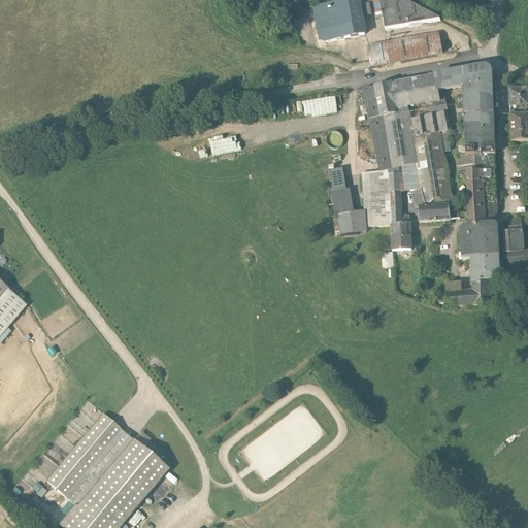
[(364,35),(358,0),(354,0),(319,6),(326,42),(364,35)]
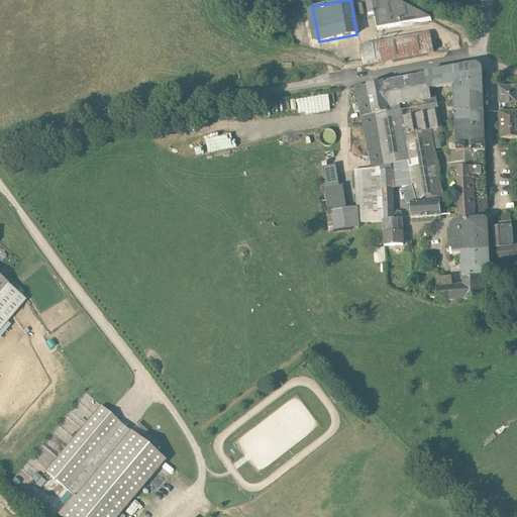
[(394,0),(371,0),(377,30),(430,20),(394,0)]
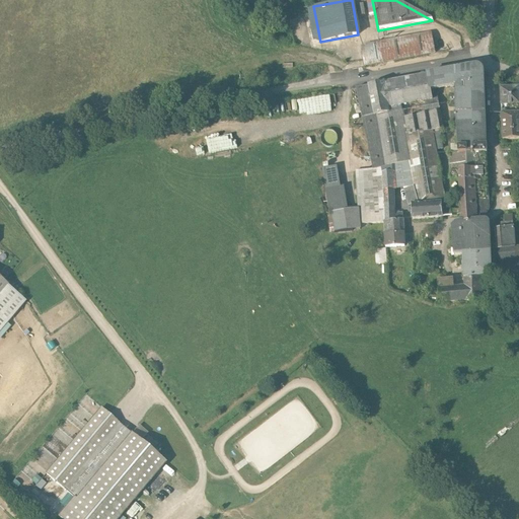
[(443,73),(446,87),(455,86),(457,113),(451,113),(452,125),(458,125),(459,152),(486,152),(487,152),(487,145),(486,145),(483,73),(475,68),(443,73)]
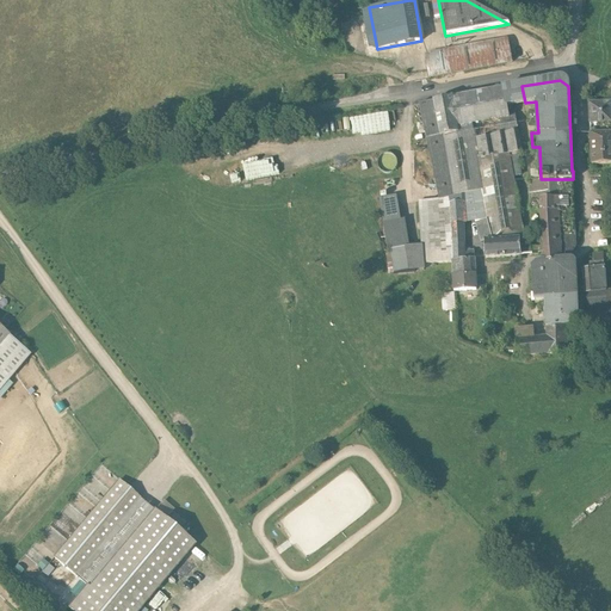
[(522,86),(508,88),(511,105),(513,105),(525,103),(522,86)]
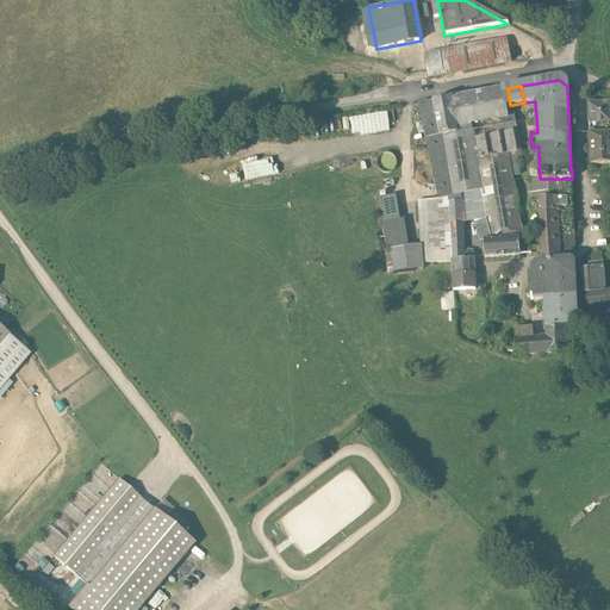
[(514,116),(512,105),(510,105),(508,88),(433,100),(417,104),(430,166),(434,182),(436,200),(418,201),(421,246),(422,260),(452,257),(465,256),(465,249),(461,222),(485,219),(489,238),(518,237),(523,232),(512,174),(520,173),(516,153),(521,151),(515,114),(514,116)]
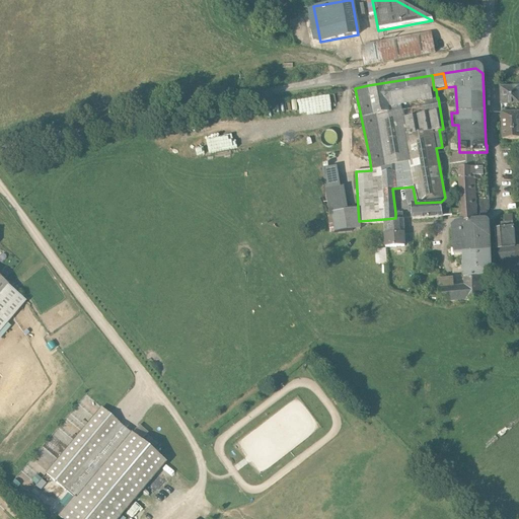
[(518,89),(518,88),(501,89),(501,105),(518,104),(518,89)]
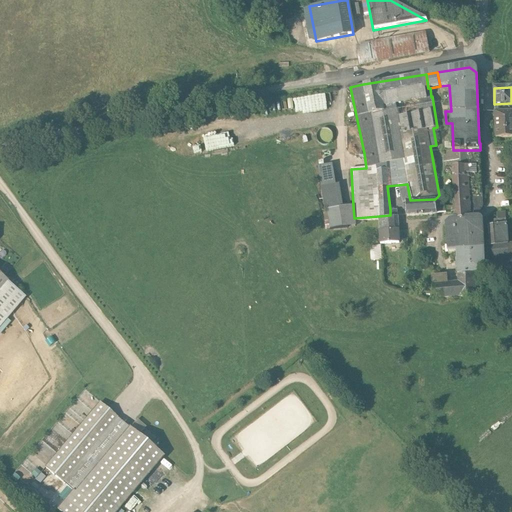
[(325,93),(316,94),(317,105),(325,105),(325,93)]
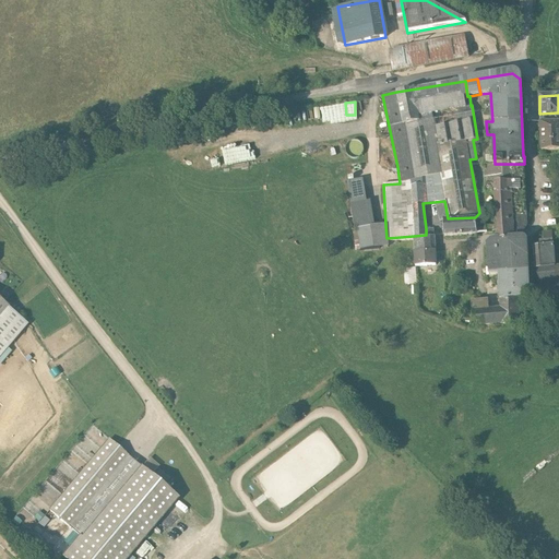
[(558,123),(540,125),(542,152),(558,151),(558,123)]
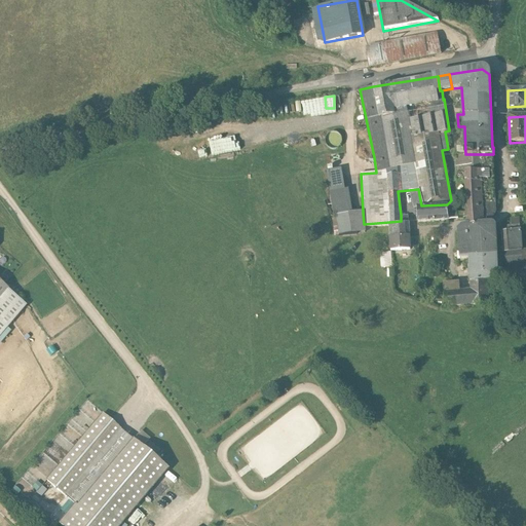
[(198,157),(245,148),(242,134),(196,143),(198,157)]
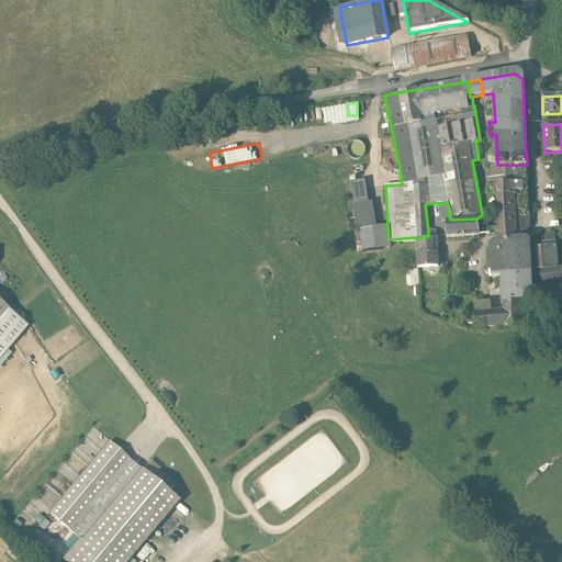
[(499,236),(499,238),(517,238),(517,235),(517,231),(525,229),(527,228),(529,225),(526,165),(497,165),(489,166),(489,169),(486,169),(485,173),(486,177),(486,184),(489,184),(489,192),(497,192),(499,236)]
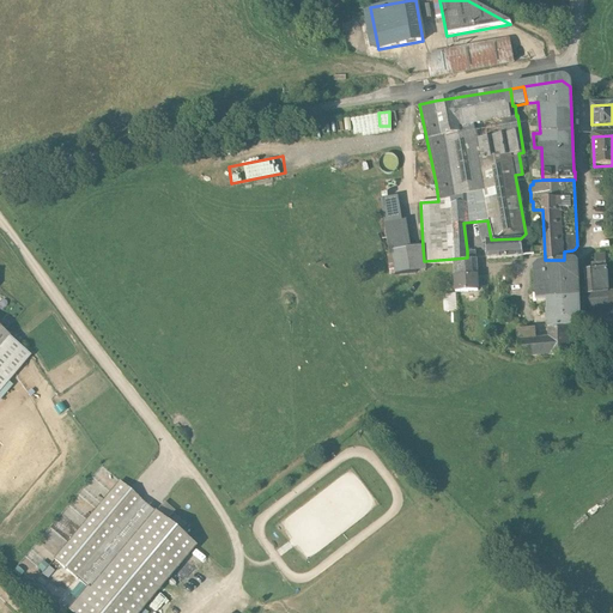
[(393,273),(425,271),(424,261),(423,247),(411,247),(406,219),(401,220),(396,196),(378,199),(387,249),(390,249),(393,273)]
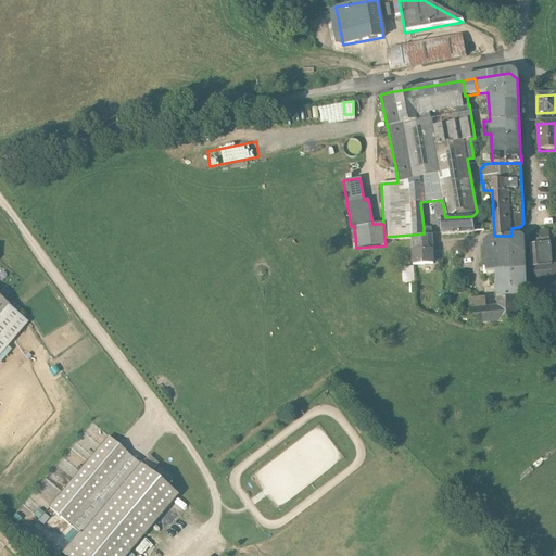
[(445,217),(440,218),(441,232),(475,231),(472,216),(445,217)]
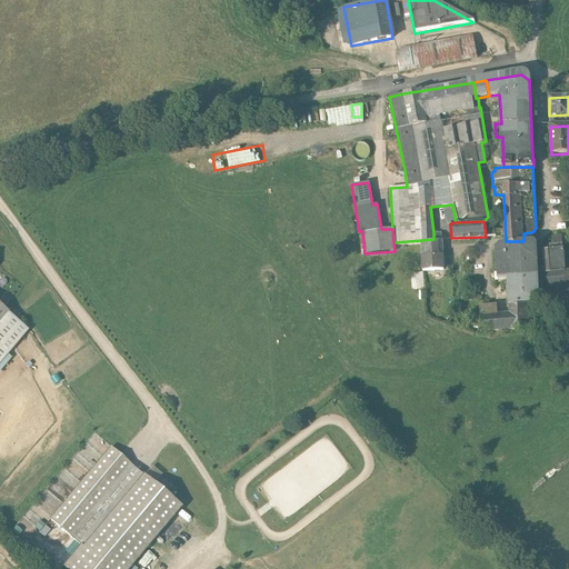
[(443,267),(441,232),(433,232),(433,239),(421,240),(422,268),(443,267)]
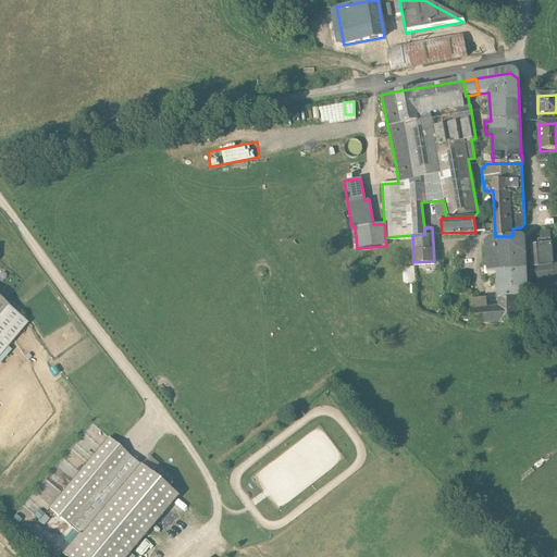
[(515,295),(515,298),(522,297),(522,294),(528,294),(524,239),(523,237),(521,235),(512,236),(495,236),(490,237),(485,243),(487,272),(496,272),(497,295),(498,296),(515,295)]
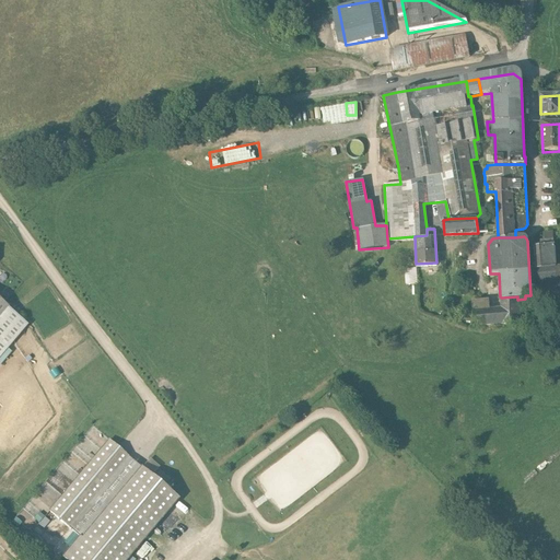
[(537,267),(556,266),(556,265),(553,238),(544,238),(540,240),(540,244),(535,245),(537,267)]
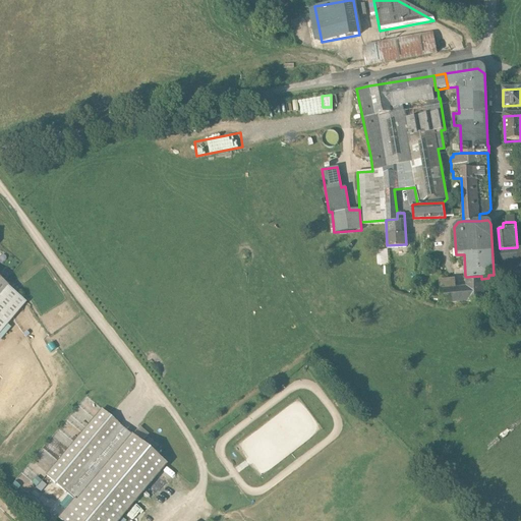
[(517,247),(500,248),(500,258),(520,256),(520,245),(517,246),(517,247)]
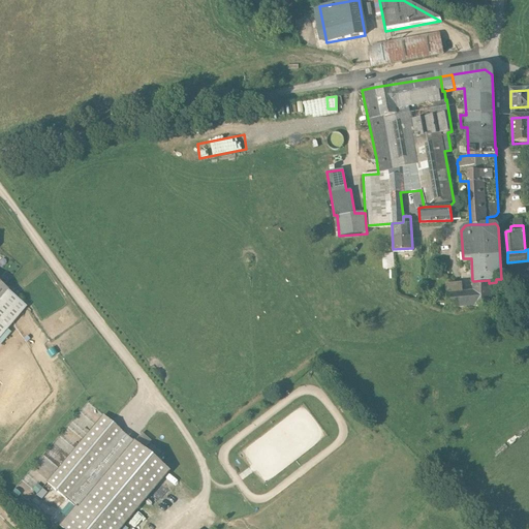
[(528,260),(507,262),(508,274),(528,272),(528,260)]
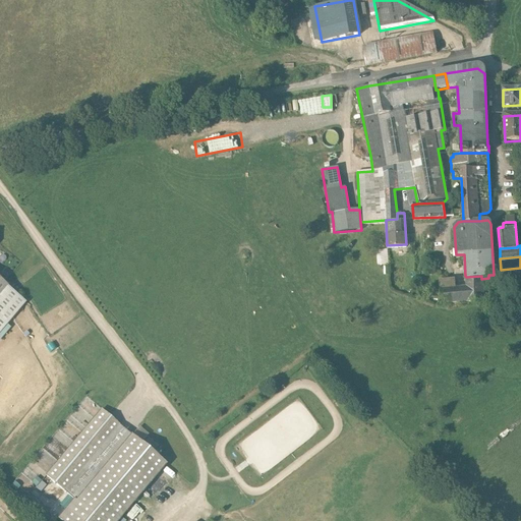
[(483,298),(481,279),(481,276),(466,277),(467,285),(456,286),(455,277),(439,278),(441,303),(483,298)]
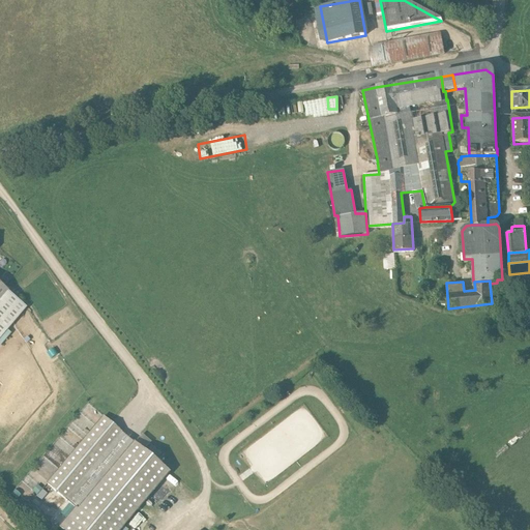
[(0,337),(26,307),(0,285),(0,337)]
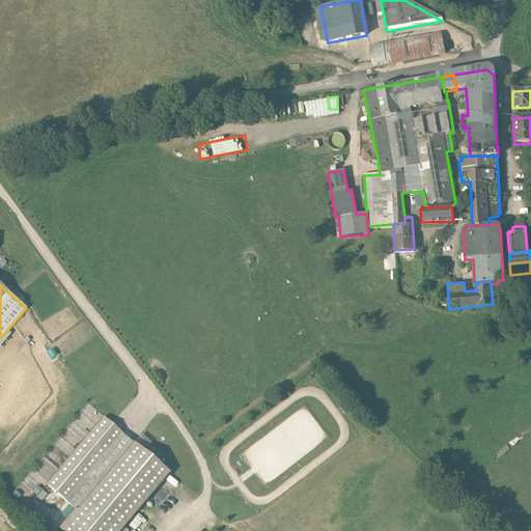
[(118,530),(169,473),(104,417),(47,483),(75,507),(59,527),(63,530),(118,530)]
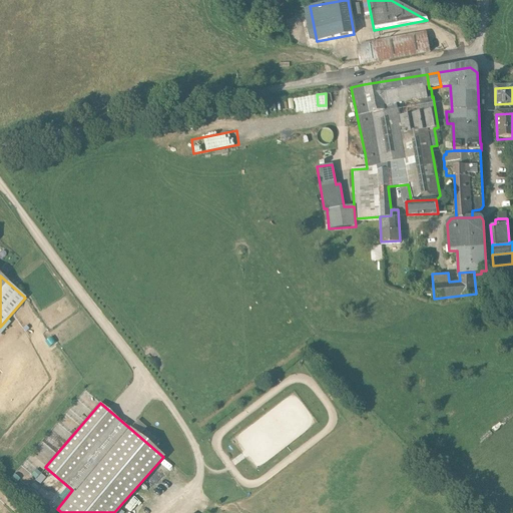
[(34,467),(30,473),(40,481),(45,475),(34,467)]
